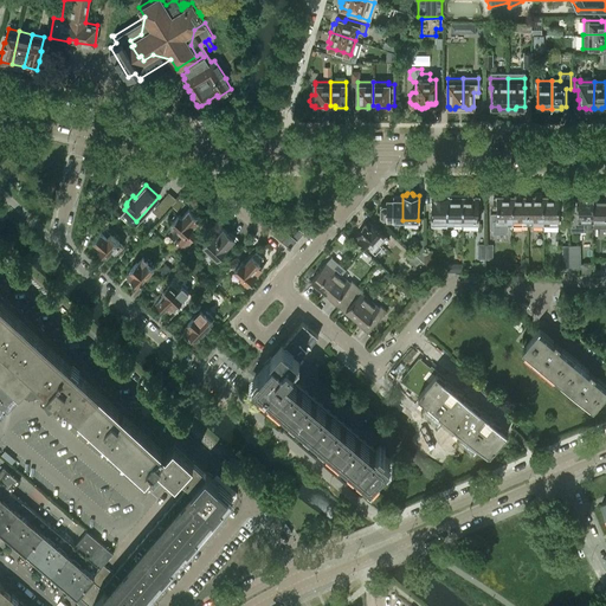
[(431,225),(447,225),(447,195),(447,194),(444,194),(443,193),(438,193),(438,194),(432,194),(431,225)]
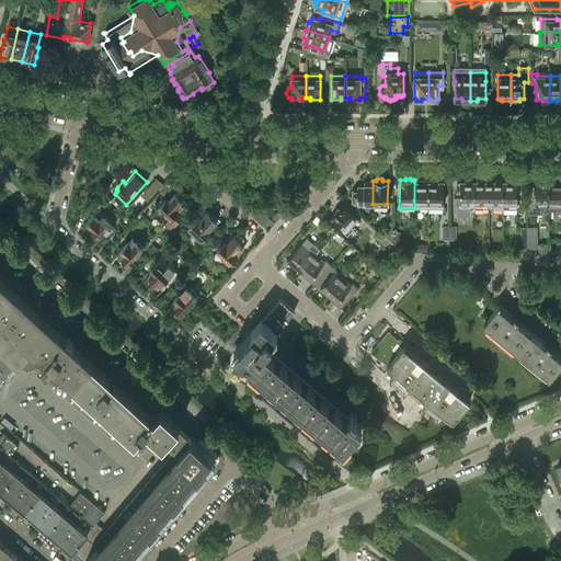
[(427,179),(420,179),(419,180),(419,181),(414,181),(414,208),(420,208),(420,205),(427,205),(427,179)]
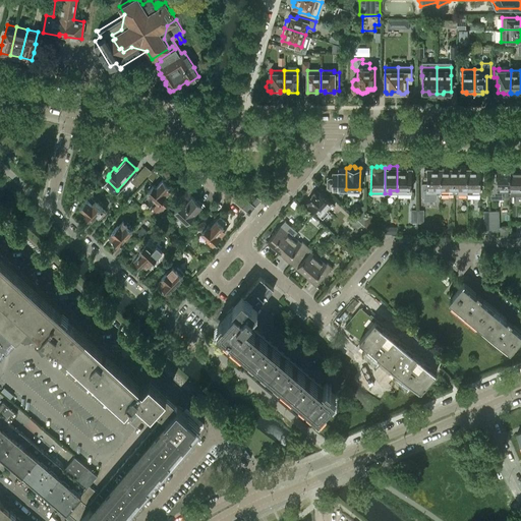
[(405,166),(397,166),(397,190),(398,190),(398,193),(411,193),(411,168),(406,168),(406,167),(405,166)]
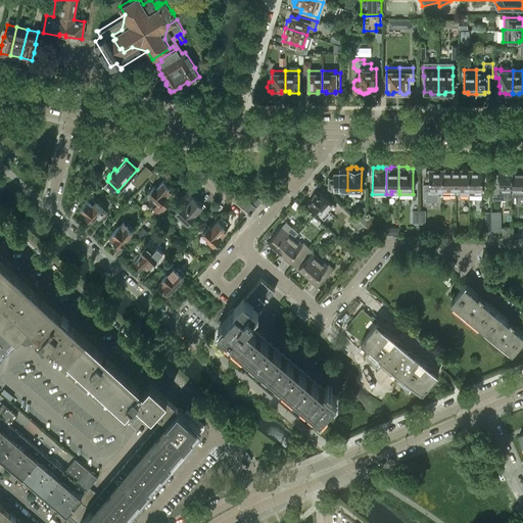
[(449,168),(448,167),(443,167),(442,168),(441,168),(441,194),(456,194),(455,168),(449,168)]
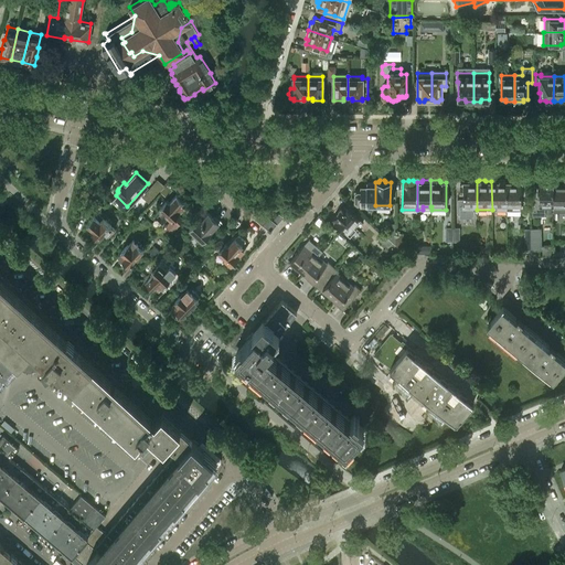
[(504,180),(499,180),(498,181),(491,181),(492,210),(507,210),(507,181),(505,181),(504,180)]
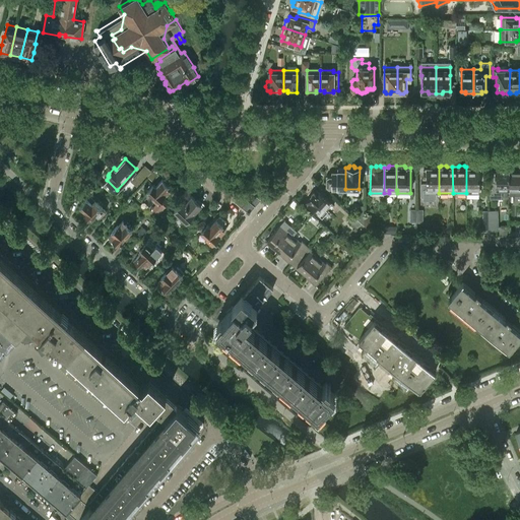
[(508,166),(500,166),(500,168),(496,168),(496,173),(495,173),(494,182),(491,181),(491,197),(501,197),(501,189),(508,189),(508,166)]
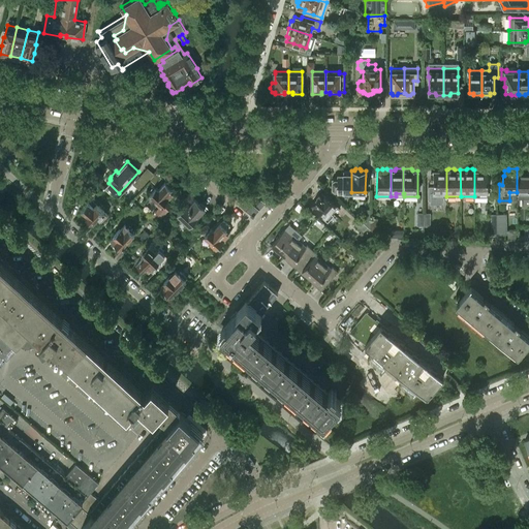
[(528,170),(526,170),(526,168),(517,168),(517,192),(517,197),(528,197),(528,170)]
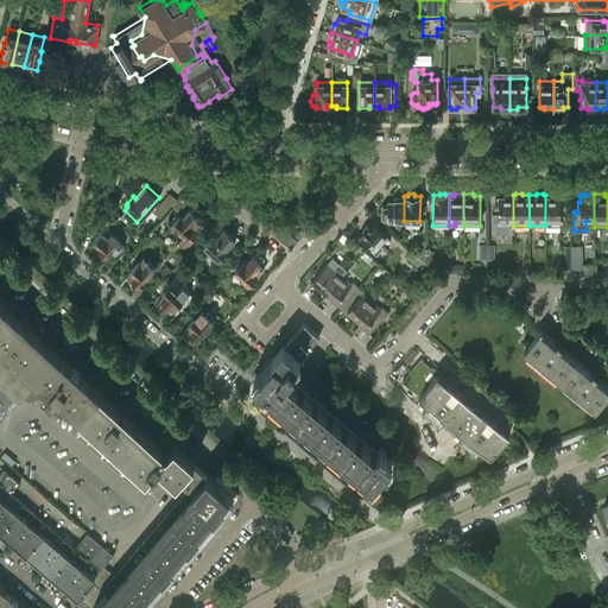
[(513,226),(513,195),(498,195),(498,196),(494,196),(494,206),(498,206),(498,214),(492,214),(492,229),(495,229),(495,233),(506,233),(508,230),(508,226),(513,226)]
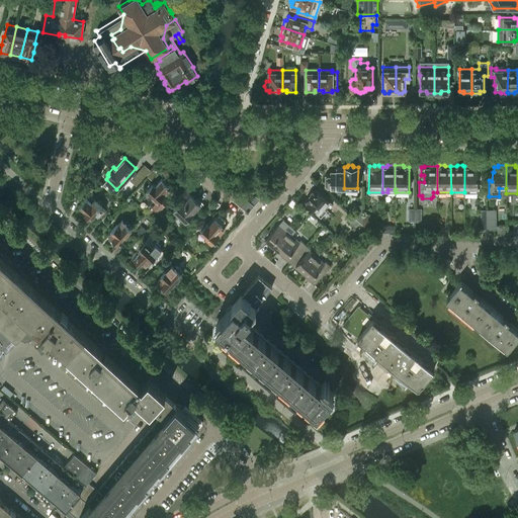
[(478,166),(464,166),(464,192),(469,192),(469,188),(478,188),(478,175),(481,175),(481,168),(478,167),(478,166)]
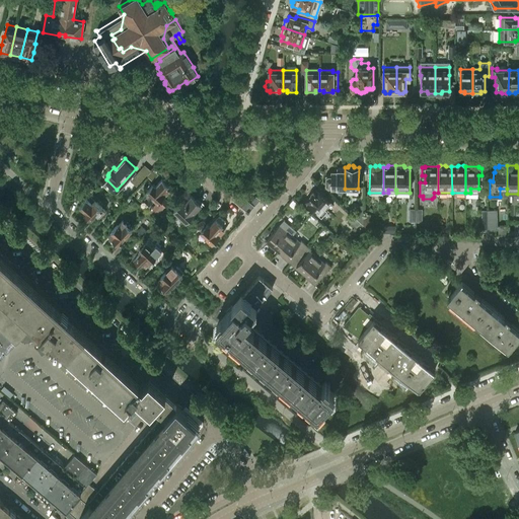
[(345,167),(337,167),(337,171),(331,171),(331,175),(325,175),(325,184),(329,189),(345,189),(345,167)]
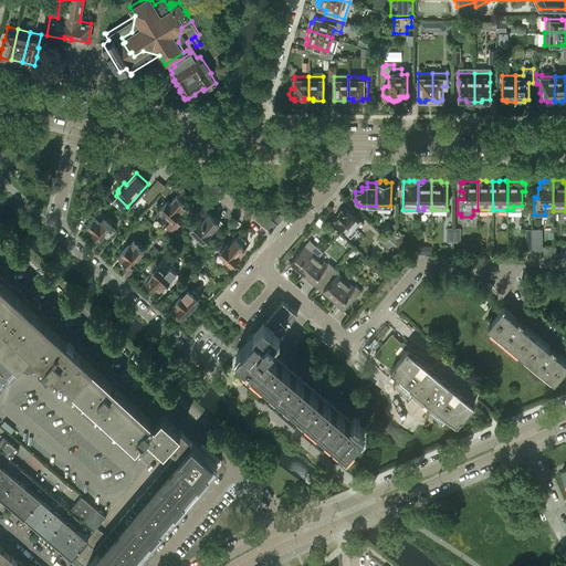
[(166,200),(160,207),(167,215),(166,216),(171,221),(163,230),(169,236),(184,220),(178,215),(185,207),(181,203),(184,201),(177,195),(169,203),(166,200)]
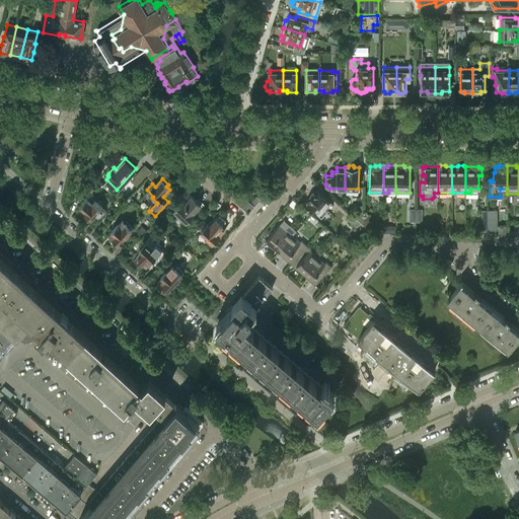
[(329,201),(318,192),(316,194),(315,192),(314,193),(313,192),(312,192),(310,194),(310,195),(304,202),(321,216),(327,210),(324,207),(329,201)]
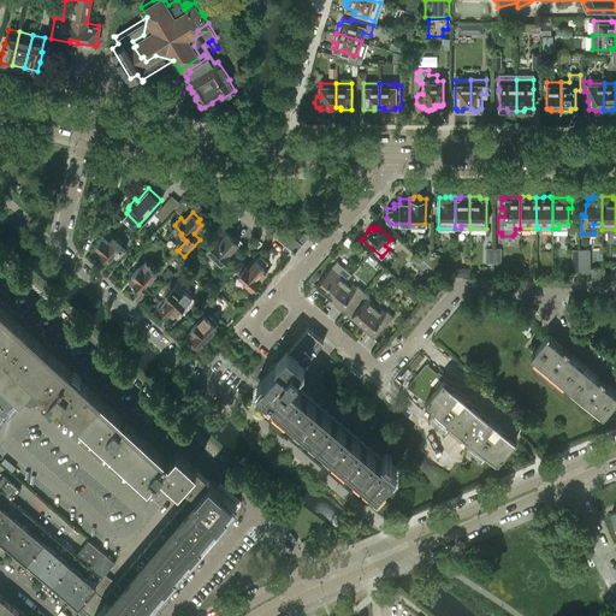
[(295,252),(308,236),(303,231),(297,240),(292,236),(289,240),(282,234),(278,237),(295,252)]
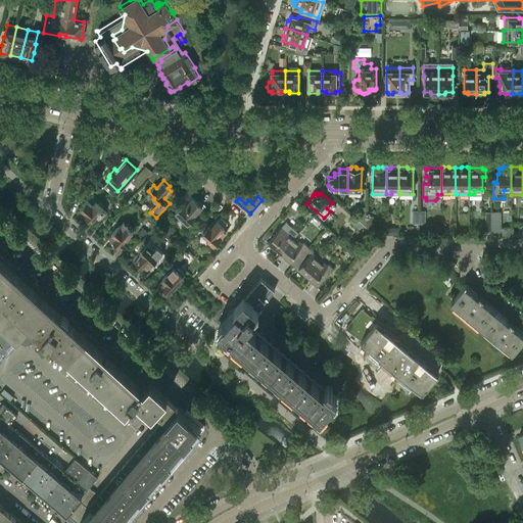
[(202,205),(192,197),(186,204),(184,202),(175,212),(187,224),(195,214),(202,205)]
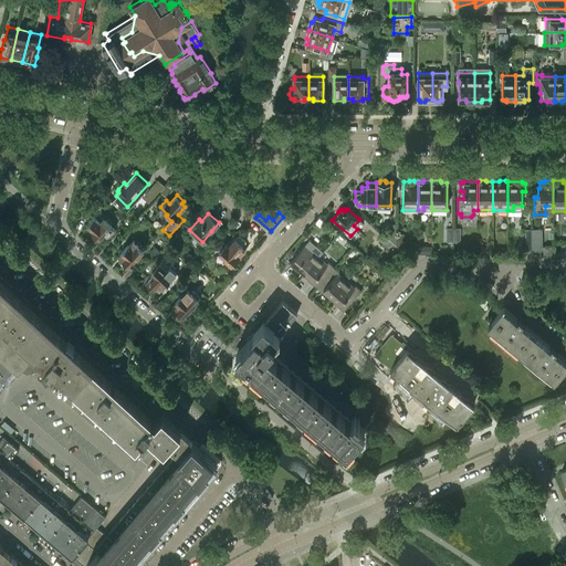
[(91,232),(92,233),(98,240),(105,233),(108,237),(114,229),(103,219),(100,223),(93,217),(86,226),(93,231),(91,232)]
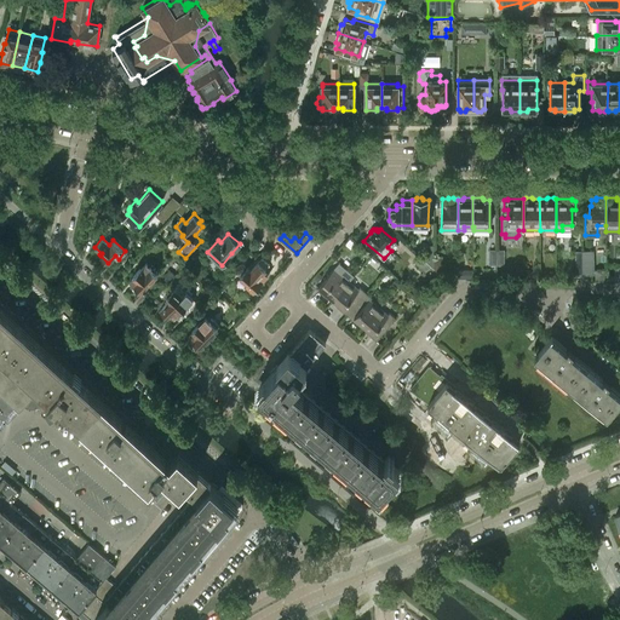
[(428,251),(424,262),(429,267),(430,265),(434,268),(435,256),(435,251),(428,251)]
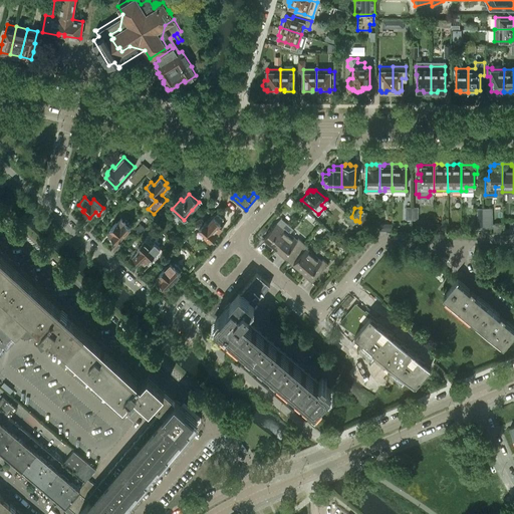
[(351,217),(347,213),(343,217),(352,225),(355,221),(351,217)]
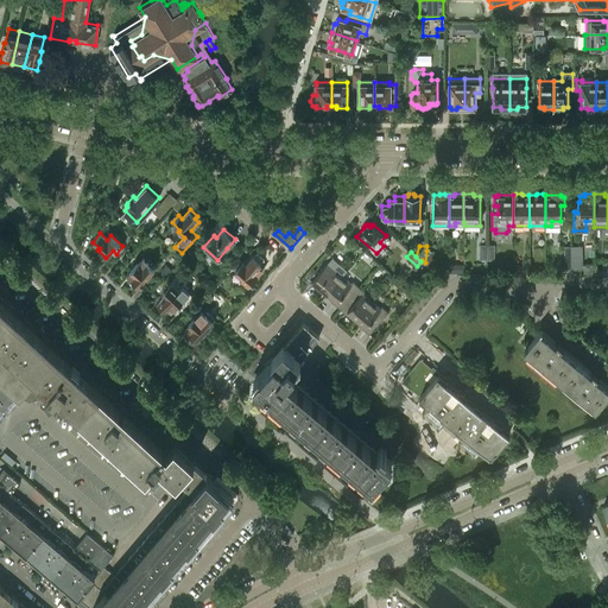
[(257,253),(253,257),(245,266),(241,263),(235,270),(242,278),(241,279),(248,285),(261,270),(258,266),(264,259),(257,253)]
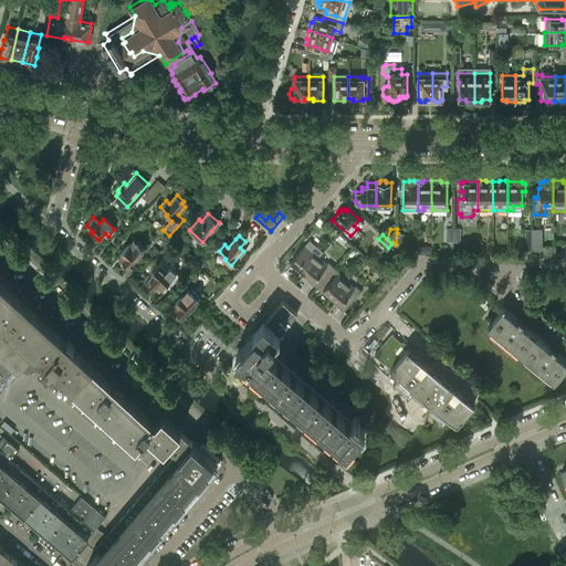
[(118,258),(122,260),(128,266),(144,250),(134,240),(128,245),(127,245),(121,252),(122,253),(118,258)]
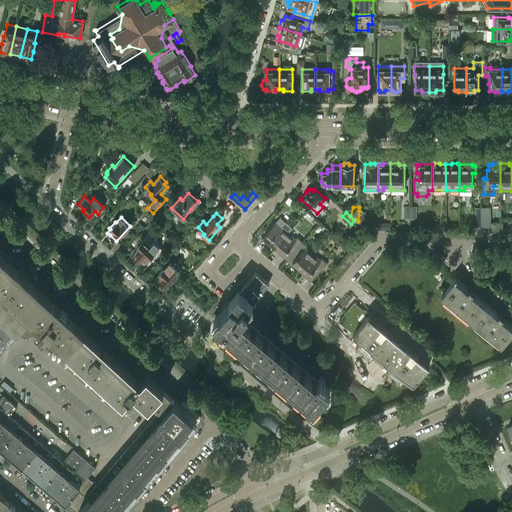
[(275,247),(288,232),(292,227),(279,217),(277,220),(261,238),(266,243),(268,241),(275,247)]
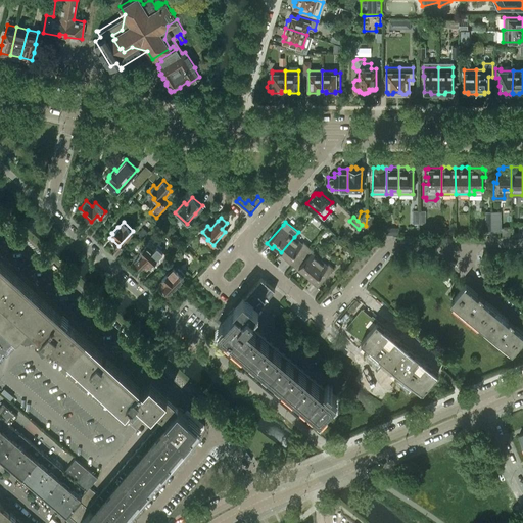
[(187,237),(182,242),(186,246),(191,241),(187,237)]
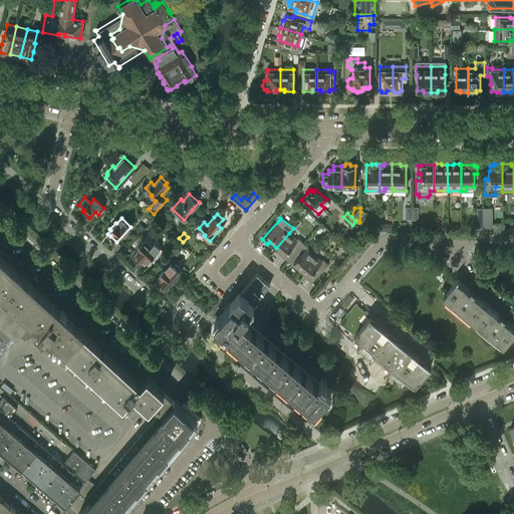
[(287,261),(303,242),(298,238),(296,239),(289,233),(276,248),(284,255),(282,256),(287,261)]
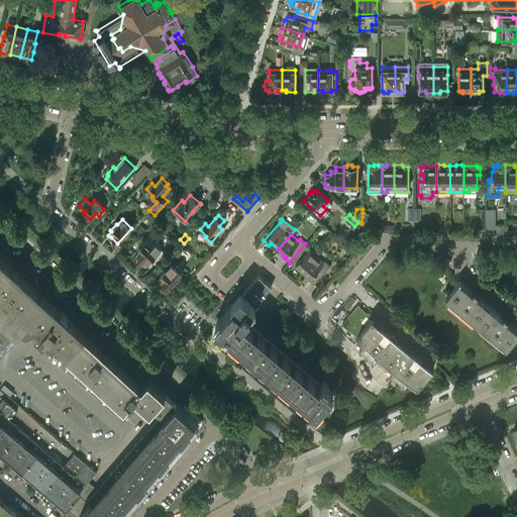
[(151,259),(157,252),(160,248),(148,237),(143,242),(137,248),(140,251),(133,259),(139,265),(141,263),(144,266),(151,259)]
